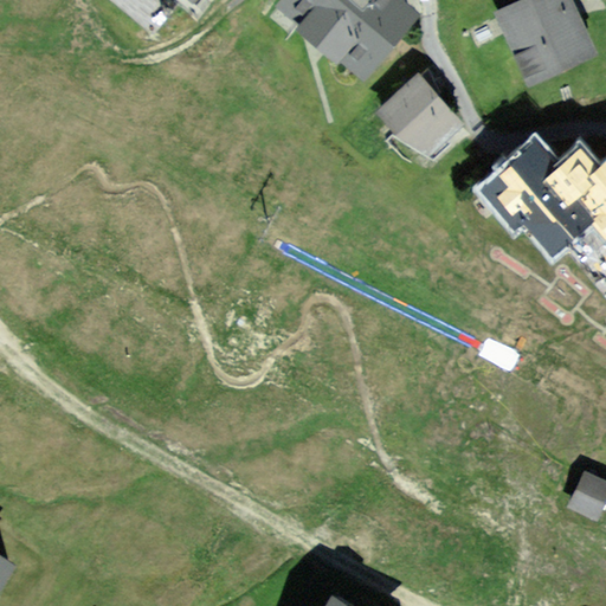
[(410,0),(282,0),(278,6),(298,21),(296,25),(365,79),(420,8),(410,0)]
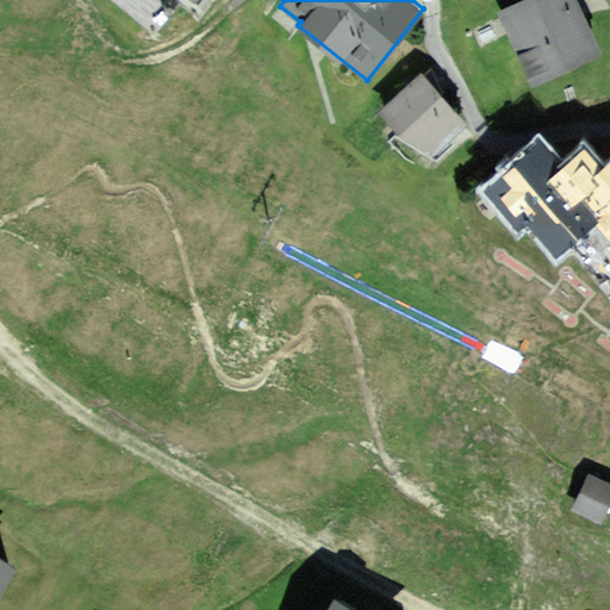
[(576,0),(520,0),(496,12),(530,85),(601,53),(576,0)]
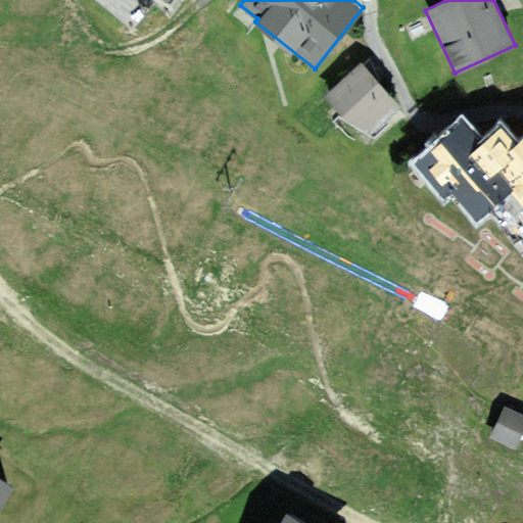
[(363,63),(326,96),(344,116),(369,132),(399,105),(363,63)]
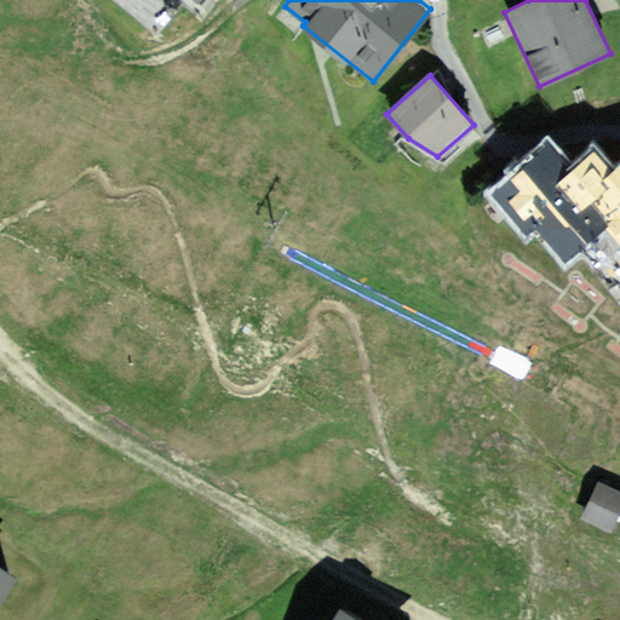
[(619,165),(610,174),(590,151),(564,174),(541,150),(494,193),(528,230),(534,224),(564,259),(604,223),(619,240),(619,165)]
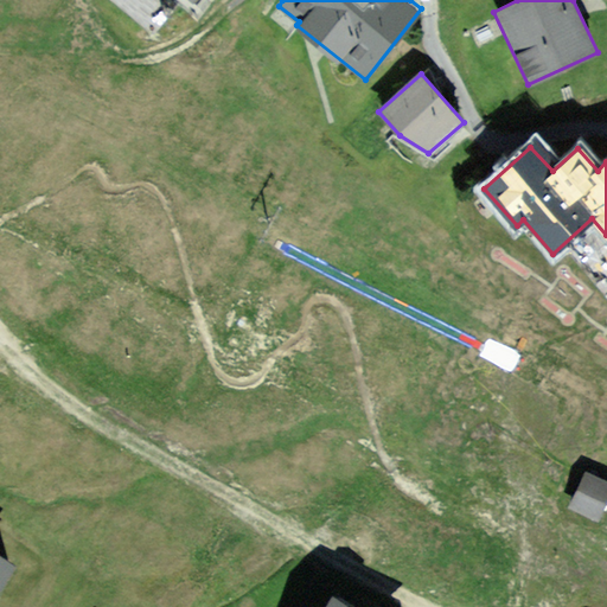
[(606,479),(587,470),(568,506),(599,522),(606,504),(606,479)]
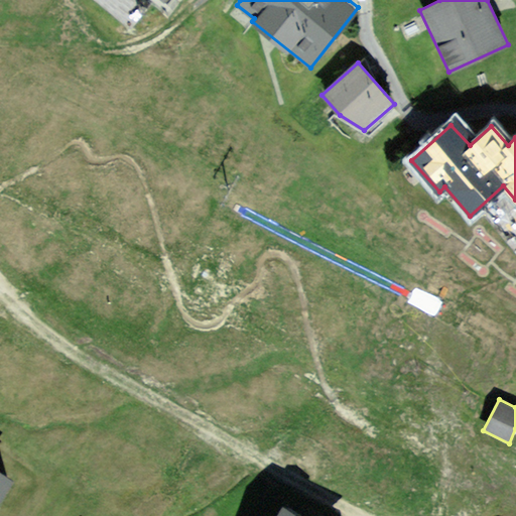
[(0,497),(12,479),(0,471),(0,497)]
